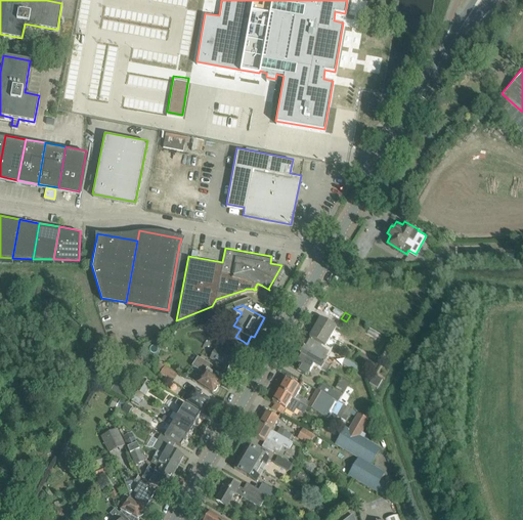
[(320,314),(308,334),(324,343),(330,335),(334,337),(340,327),(336,323),(320,314)]
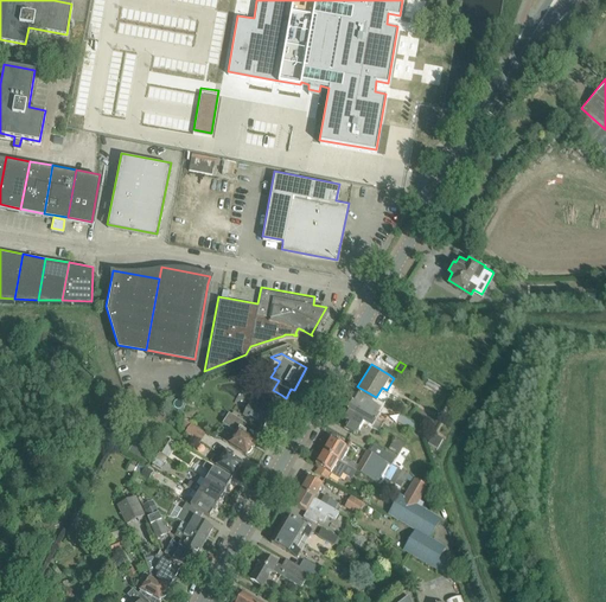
[(352,397),(349,402),(383,420),(387,414),(380,410),(370,405),(374,398),(357,389),(356,390),(353,390),(351,395),(352,397)]
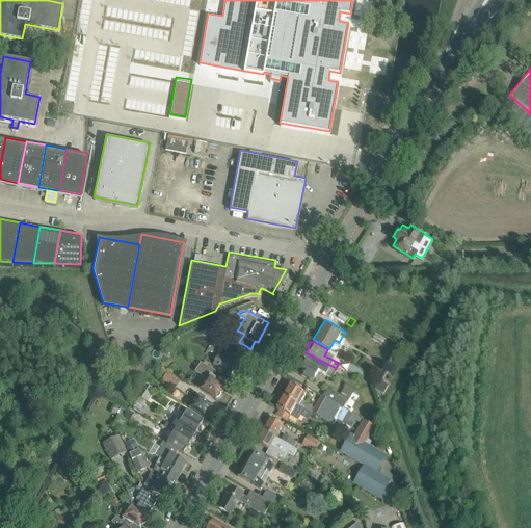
[(213,361),(231,370),(236,362),(218,351),(213,361)]
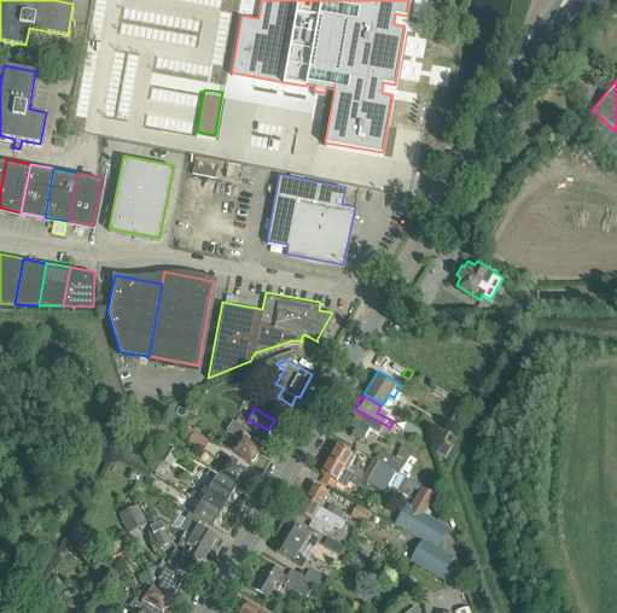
[(350,415),(348,419),(348,421),(348,422),(353,425),(349,431),(362,438),(366,432),(370,427),(385,436),(390,427),(355,409),(353,414),(350,415)]
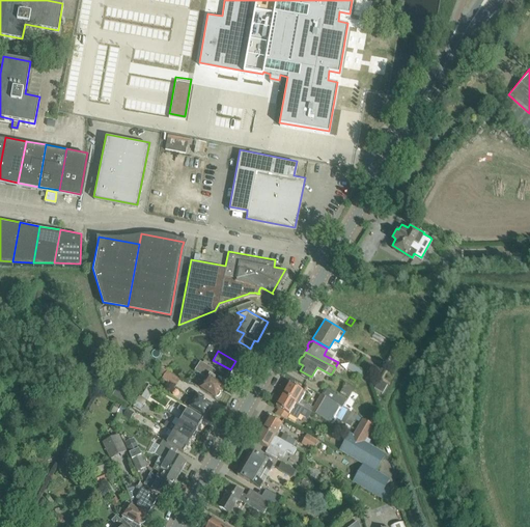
[(199,359),(193,367),(205,375),(199,384),(215,394),(216,393),(217,393),(219,390),(219,388),(222,383),(214,377),(215,376),(212,372),(215,367),(199,359)]
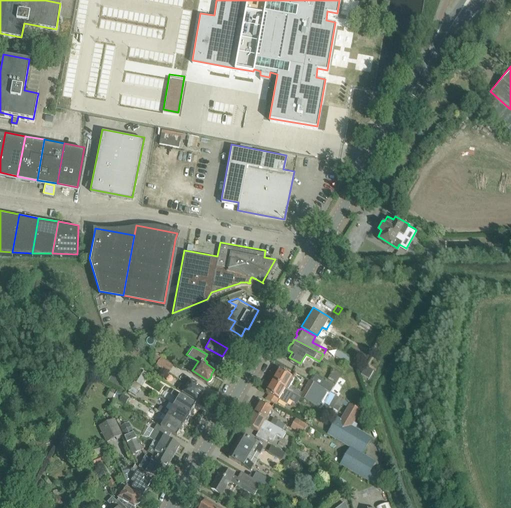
[(349,354),(341,349),(337,347),(334,352),(346,360),(347,358),(350,360),(352,355),(349,354)]
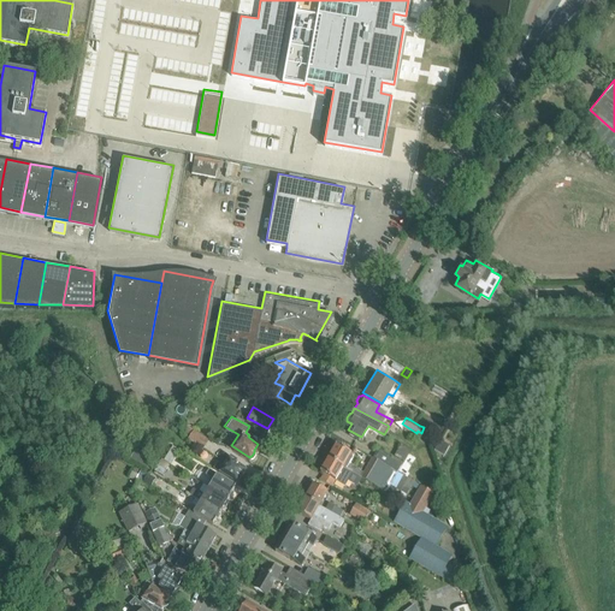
[(193,427),(187,435),(202,445),(207,437),(193,427)]
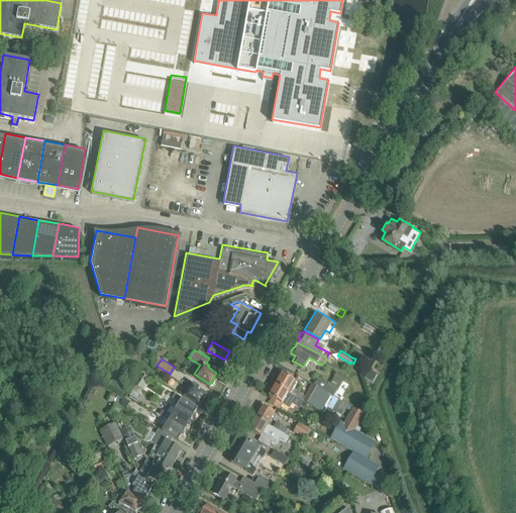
[(378,371),(370,366),(365,375),(373,379),(378,371)]
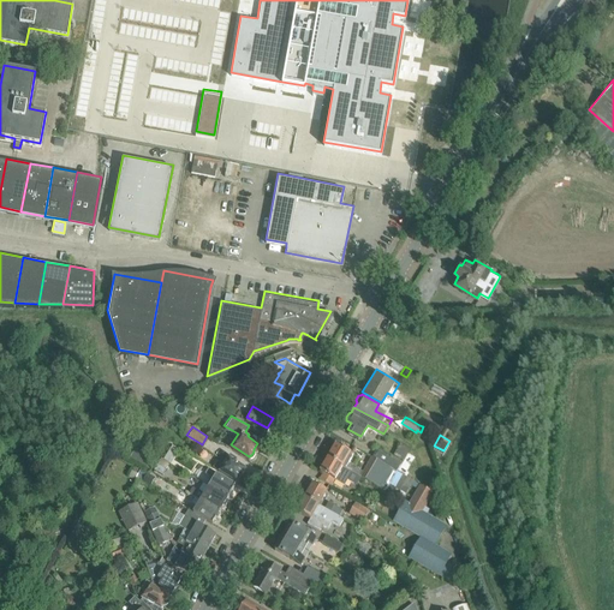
[(350,448),(334,440),(327,454),(361,474),(361,473),(381,485),(387,476),(406,488),(411,479),(394,470),(395,467),(371,454),(370,453),(363,467),(349,460),(353,452),(350,449),(350,448)]
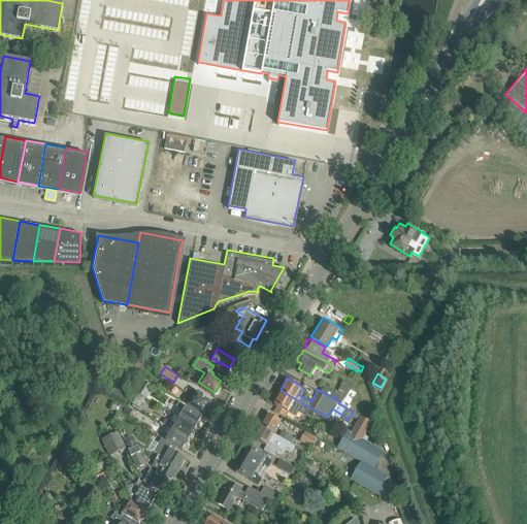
[(323,383),(319,390),(339,401),(343,395),(323,383)]
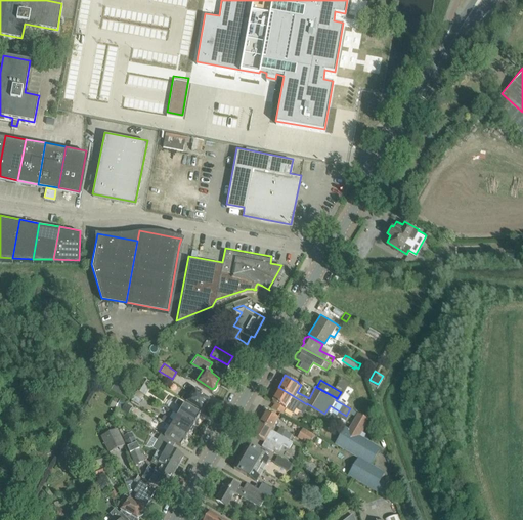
[(189,383),(180,396),(185,399),(202,408),(202,407),(204,406),(206,403),(205,402),(208,396),(200,392),(202,390),(189,383)]
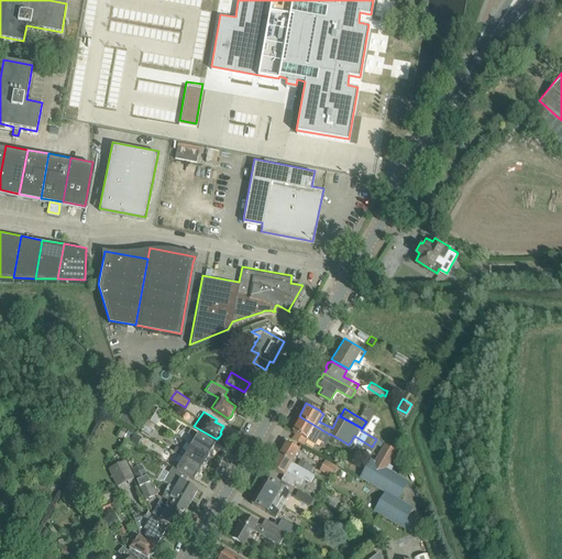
[(330,435),(299,416),(291,428),(295,429),(291,436),(302,442),(307,437),(315,441),(318,436),(327,441),(330,435)]
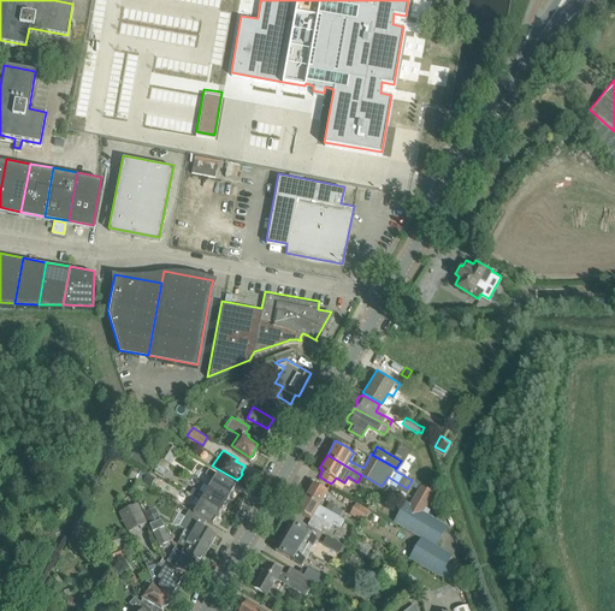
[(157,460),(153,467),(163,472),(166,466),(157,460)]
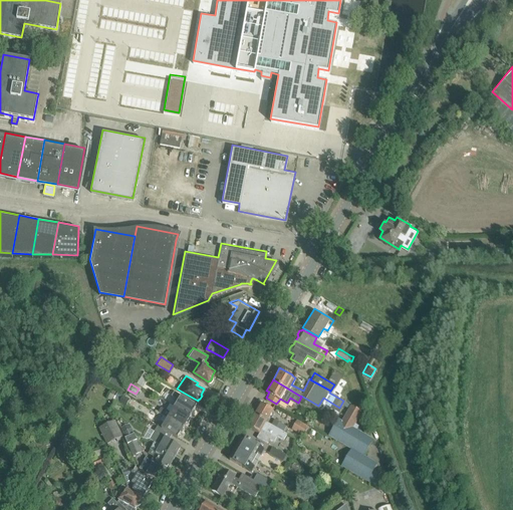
[(173,389),(171,393),(178,397),(174,404),(190,414),(191,412),(192,413),(194,409),(193,408),(196,403),(180,393),(173,389)]
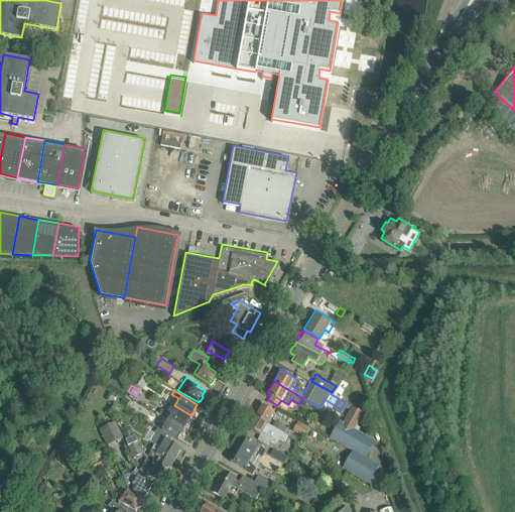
[(123,394),(118,401),(125,405),(130,398),(123,394)]
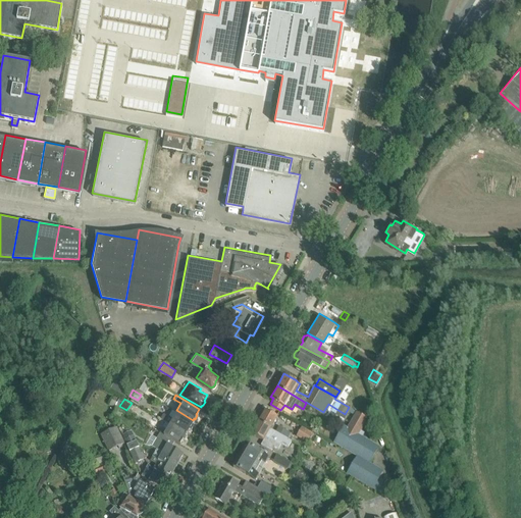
[(356,409),(352,406),(350,405),(349,407),(355,410),(347,424),(343,422),(332,439),(355,453),(369,462),(369,460),(379,444),(358,431),(367,415),(356,409)]
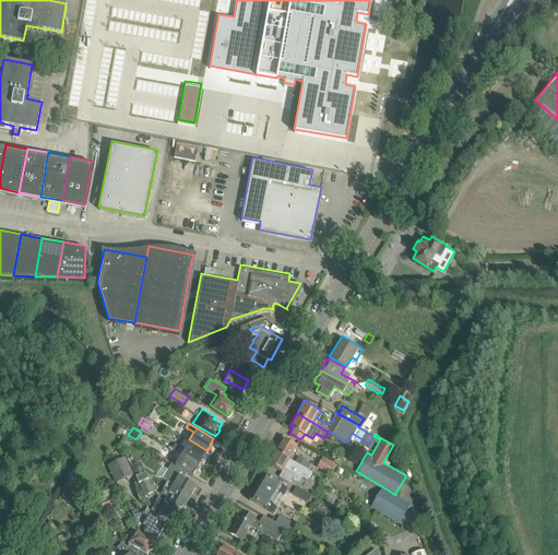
[(189,439),(183,436),(179,443),(175,439),(170,446),(181,451),(200,462),(203,456),(204,457),(206,452),(205,451),(206,450),(189,439)]
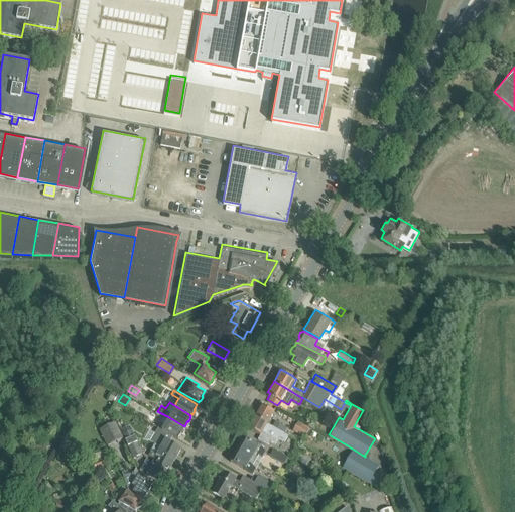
[(274,408),(262,402),(255,414),(267,421),(274,408)]
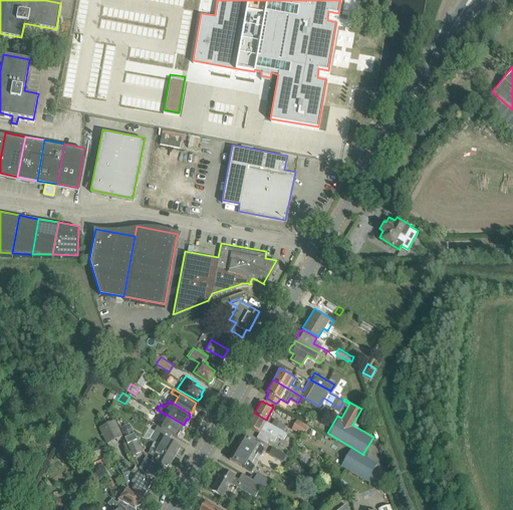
[(271,422),(266,420),(254,413),(247,424),(259,431),(257,436),(266,441),(269,436),(273,439),(276,433),(283,437),(286,431),(275,425),(271,422)]
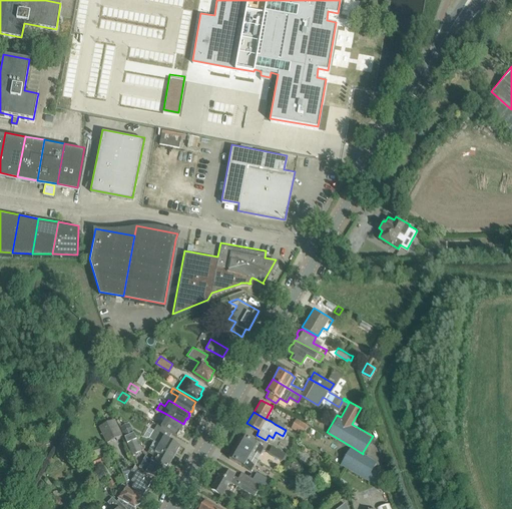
[(166,414),(163,419),(159,417),(156,422),(160,425),(171,431),(176,434),(179,429),(181,429),(183,426),(182,425),(183,424),(166,414)]
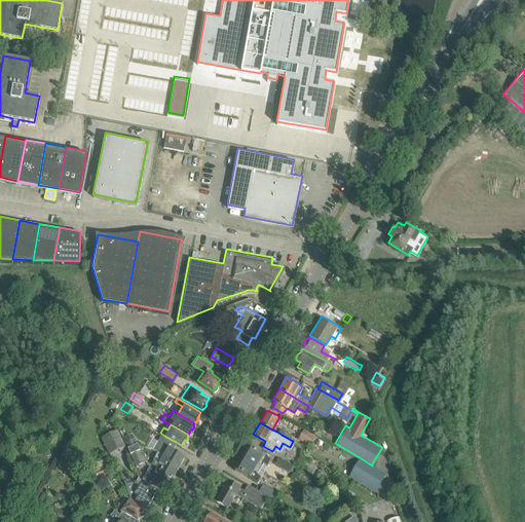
[(280,426),(277,432),(282,435),(286,429),(280,426)]
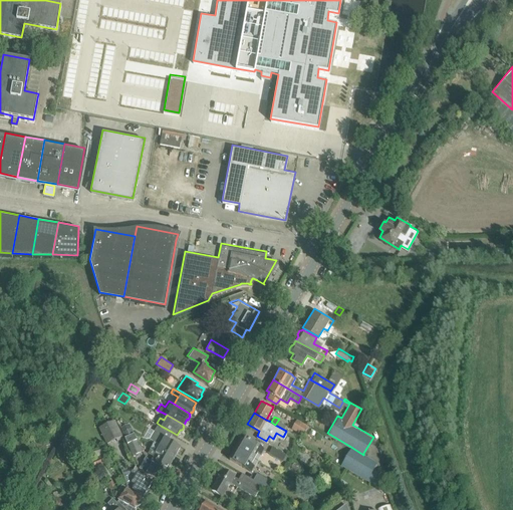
[(296,417),(291,426),(303,434),(308,424),(296,417)]
